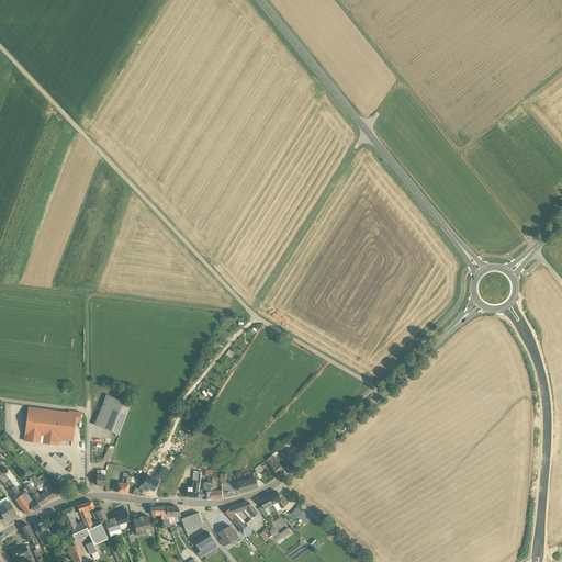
[(94,426),(103,429),(115,398),(107,395),(94,426)]
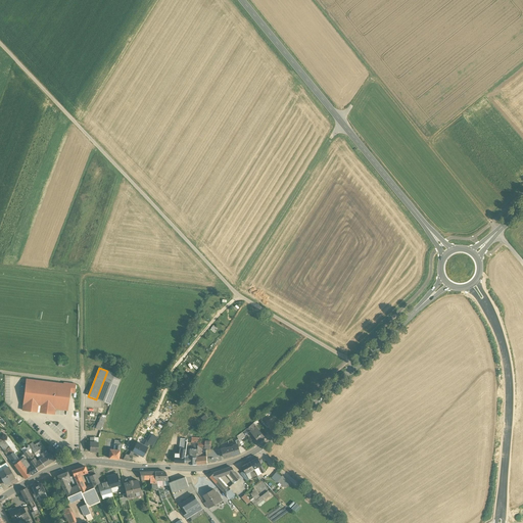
[(107,371),(96,399),(110,405),(122,376),(107,371)]
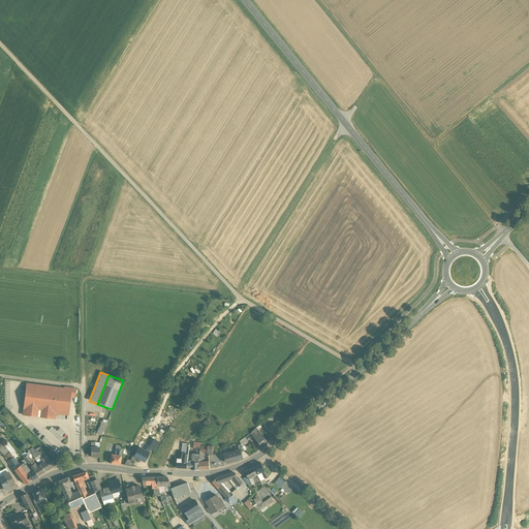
[(64,389),(27,384),(23,414),(55,419),(56,414),(56,413),(68,415),(70,397),(71,390),(64,389)]
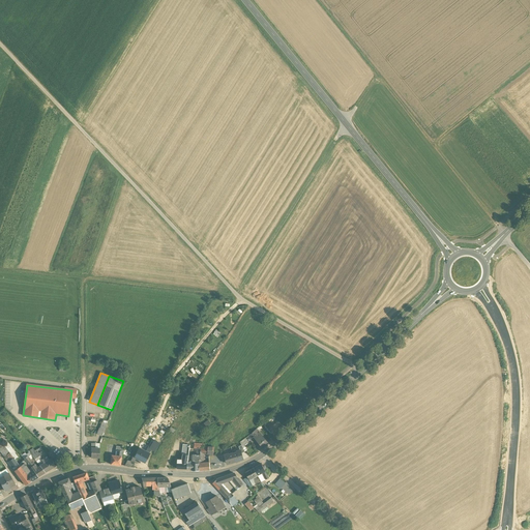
[(70,398),(75,399),(77,389),(64,388),(64,389),(71,390),(70,398)]
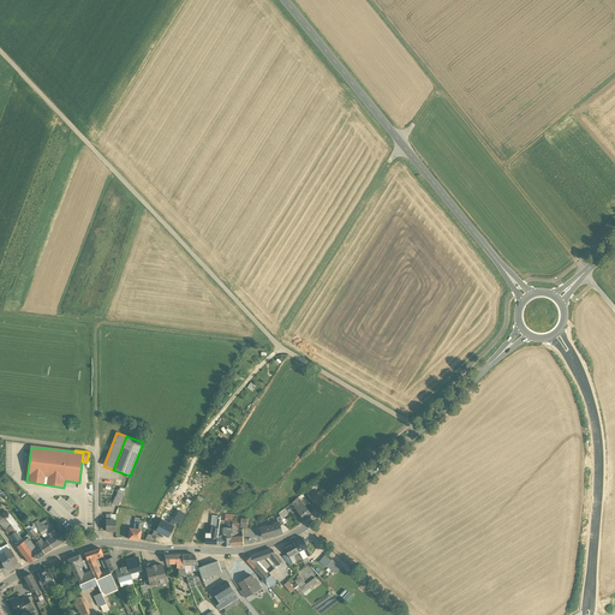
[(112,503),(118,506),(123,494),(117,491),(114,497),(112,503)]
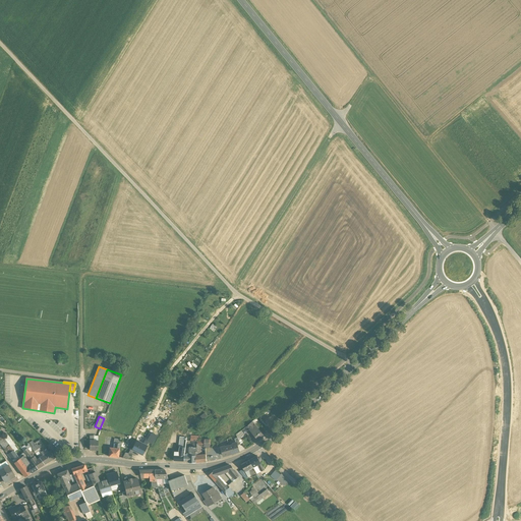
[(263,436),(257,429),(255,431),(252,433),(254,436),(252,438),(254,440),(256,439),(257,440),(263,436)]
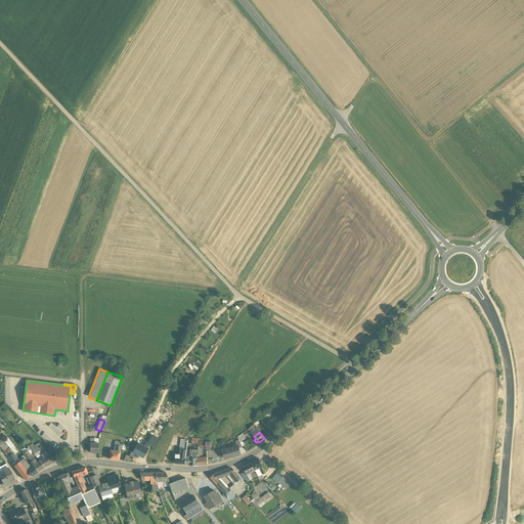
[(153,446),(158,439),(153,436),(148,442),(147,443),(149,444),(153,446)]
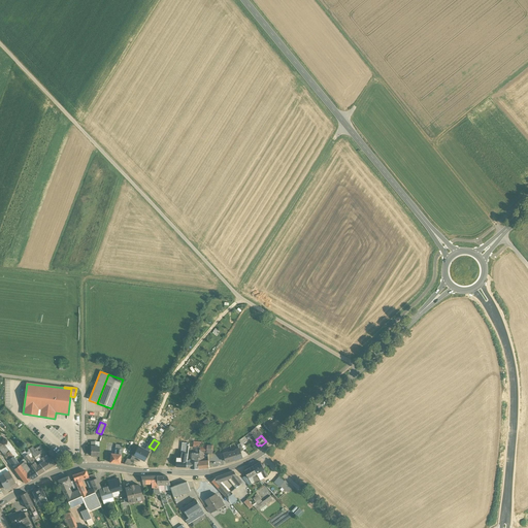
[(15,451),(8,440),(4,443),(11,453),(13,456),(18,462),(21,459),(14,451),(15,451)]
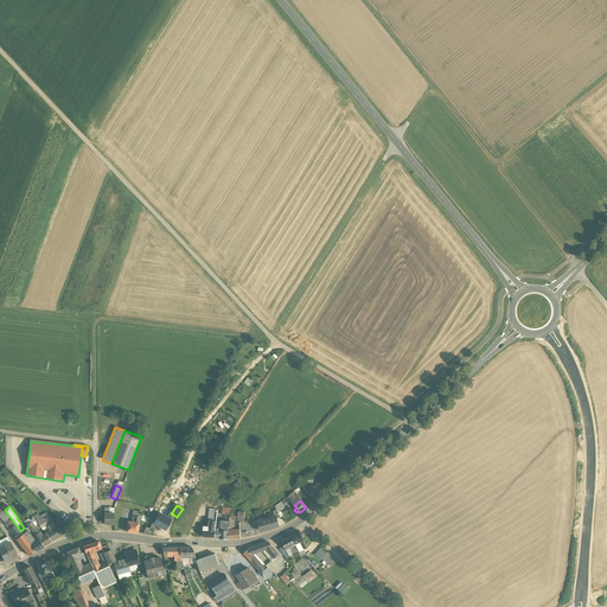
[(114,524),(114,508),(104,508),(104,524),(114,524)]
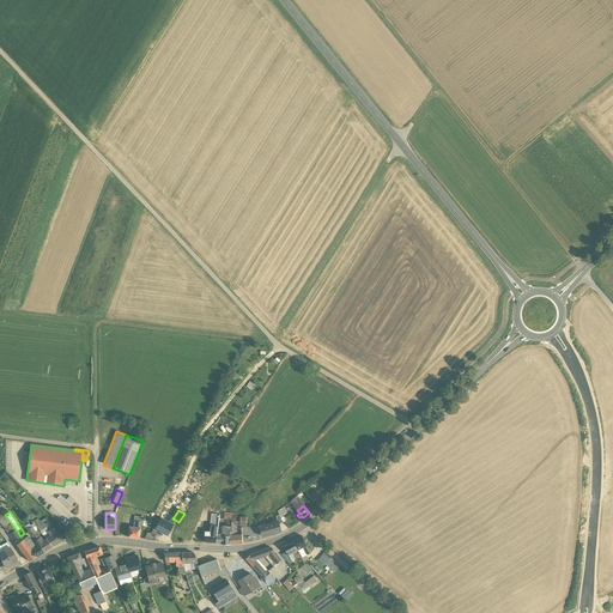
[(211,526),(218,527),(220,514),(212,513),(210,526),(211,526)]
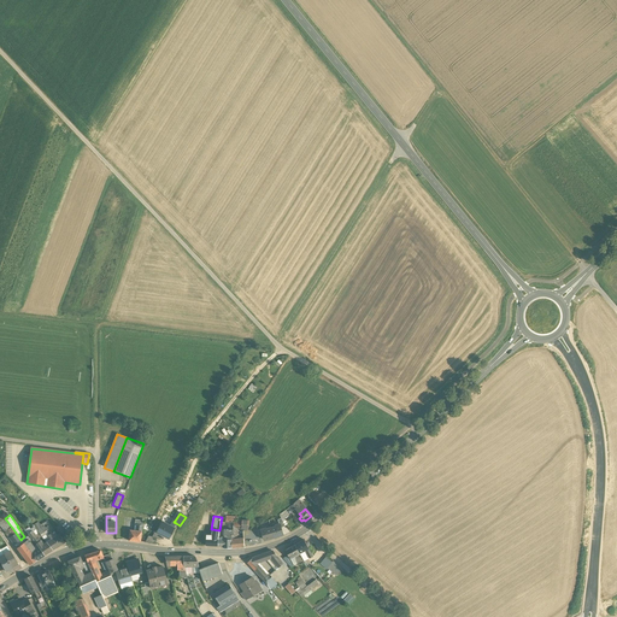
[(13,529),(5,518),(0,522),(0,524),(5,532),(6,530),(9,529),(10,532),(13,529)]
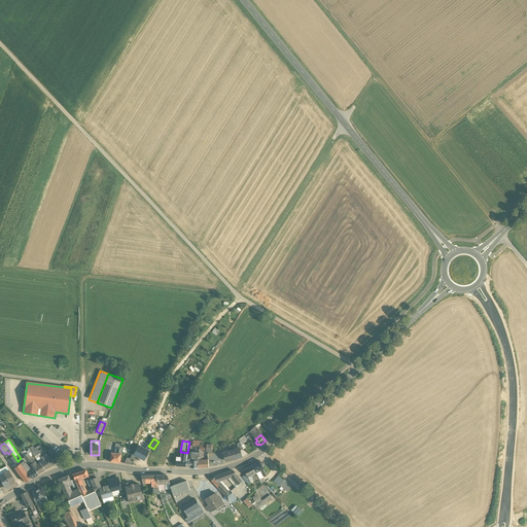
[(134,454),(134,455),(136,456),(143,460),(148,451),(145,450),(138,446),(134,454)]
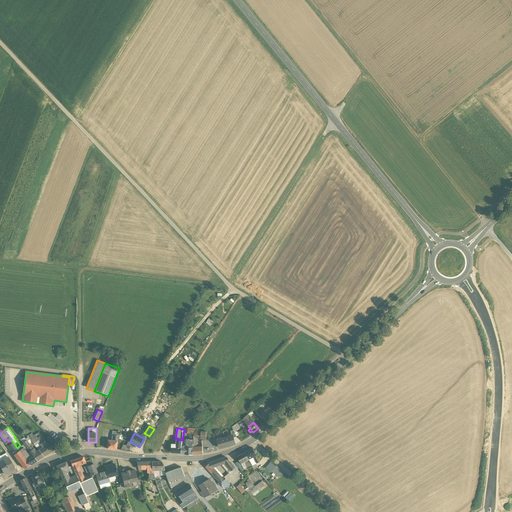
[(47,445),(41,435),(36,438),(38,442),(39,441),(41,444),(40,444),(42,447),(47,445)]
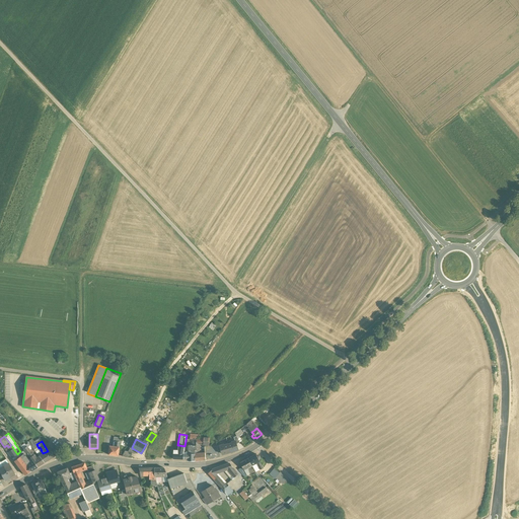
[(235,441),(231,442),(232,443),(228,444),(230,452),(238,450),(236,444),(235,441)]
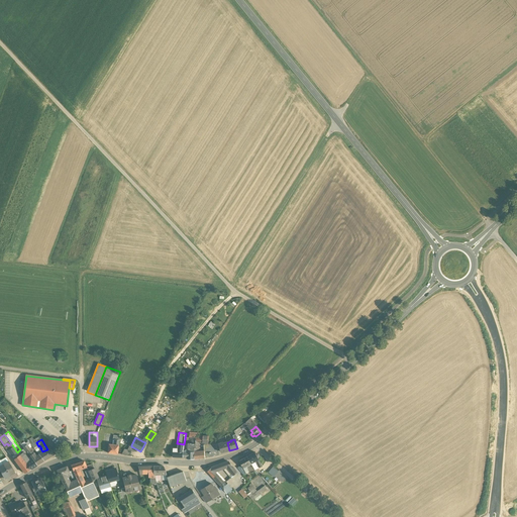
[(26,443),(26,444),(23,447),(25,449),(26,451),(29,448),(32,446),(31,445),(28,441),(26,443)]
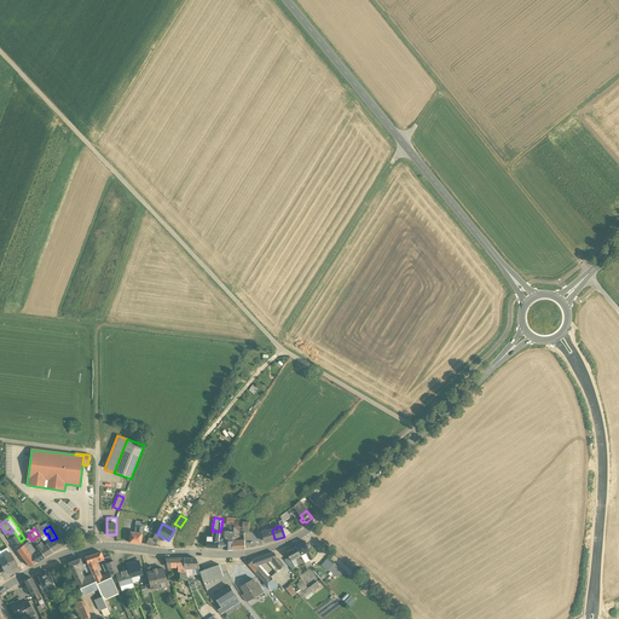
[(272,530),(267,531),(267,530),(262,531),(264,538),(265,542),(275,539),(272,530)]
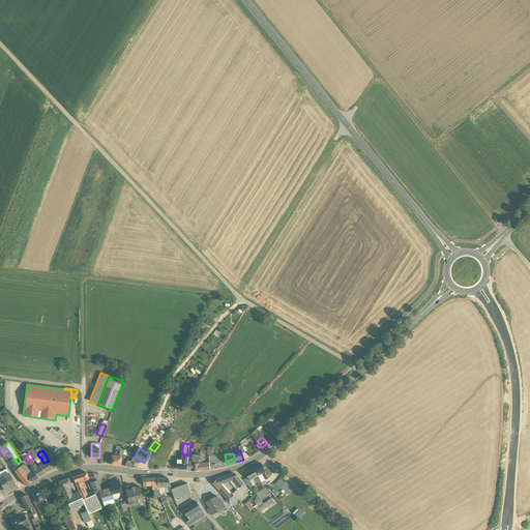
[(188,455),(182,454),(182,457),(182,461),(177,461),(177,469),(187,469),(188,463),(188,461),(188,455)]
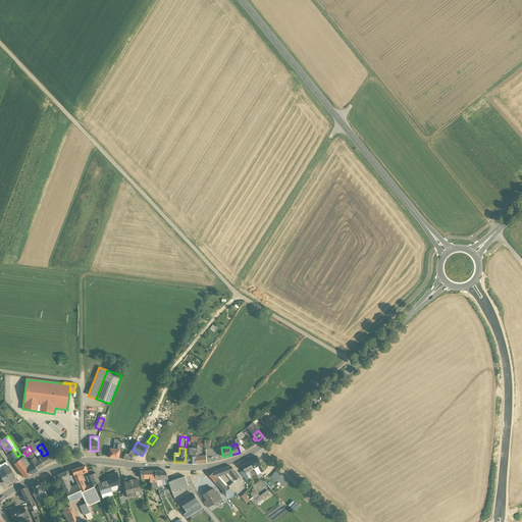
[(200,448),(197,448),(197,449),(197,450),(196,450),(196,457),(196,464),(207,463),(207,462),(206,456),(201,457),(200,448)]
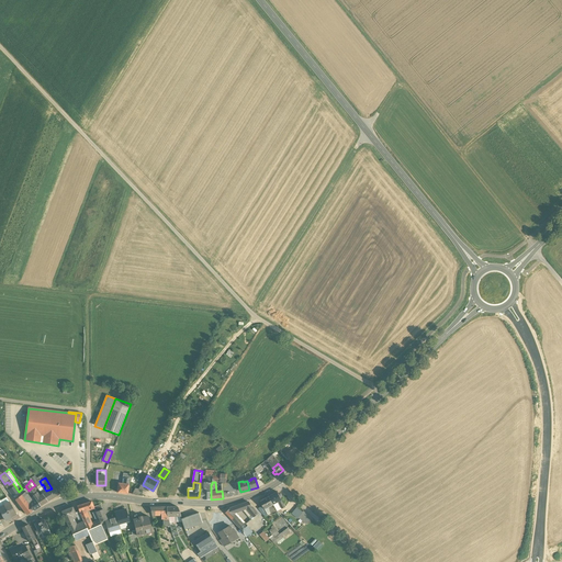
[(123,484),(117,483),(116,493),(127,494),(128,484),(123,484)]
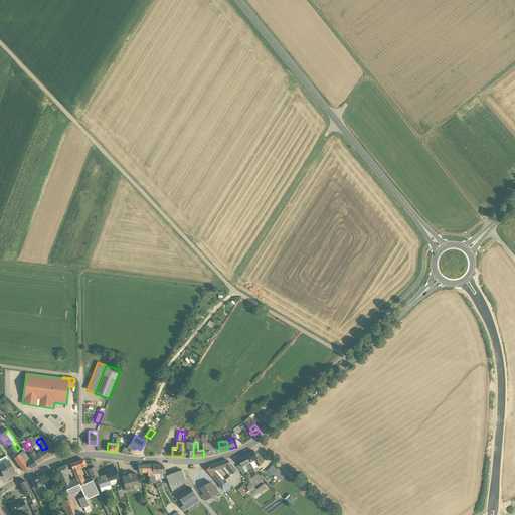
[(191,443),(186,443),(186,445),(187,445),(186,450),(183,450),(182,456),(186,456),(186,457),(186,458),(193,458),(193,451),(193,444),(194,444),(194,443),(191,443)]
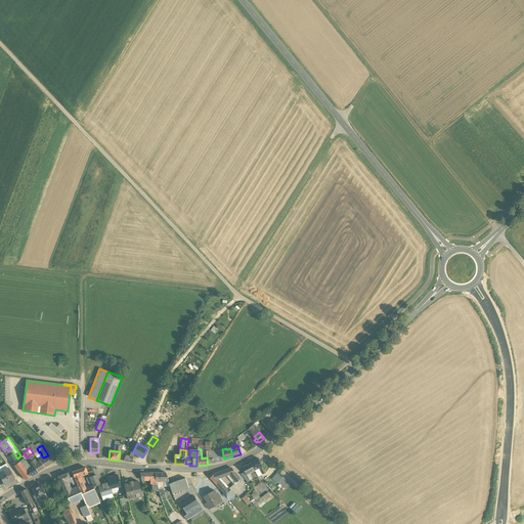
[(17,459),(13,452),(8,456),(14,465),(19,462),(18,461),(17,459)]
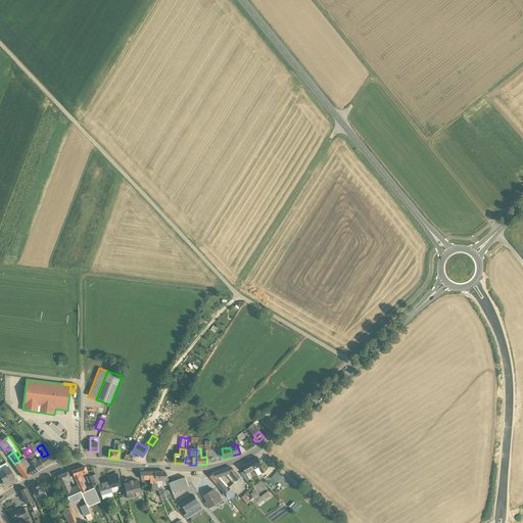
[(43,457),(39,460),(44,466),(54,460),(50,453),(48,455),(43,457)]
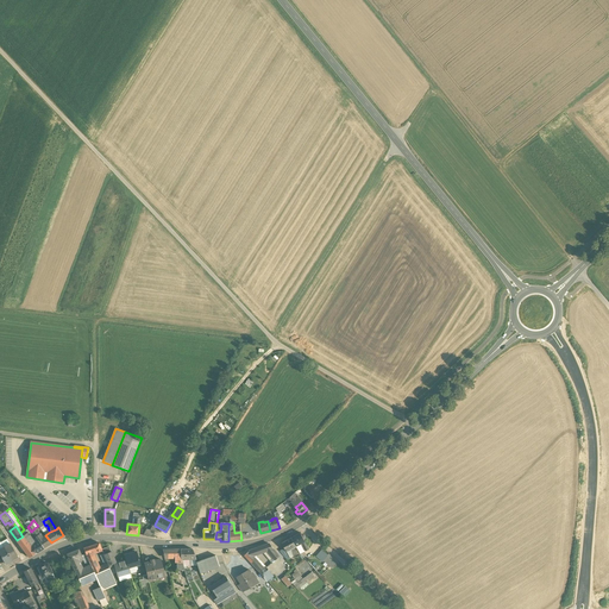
[(300,533),(292,538),(296,547),(301,544),(306,551),(309,550),(303,539),(305,538),(303,535),(302,537),(300,533)]
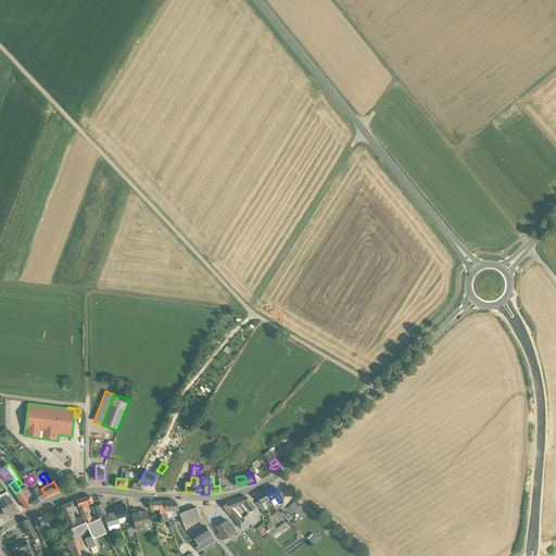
[(41,489),(39,491),(35,488),(32,490),(35,494),(37,496),(39,501),(47,495),(41,489)]
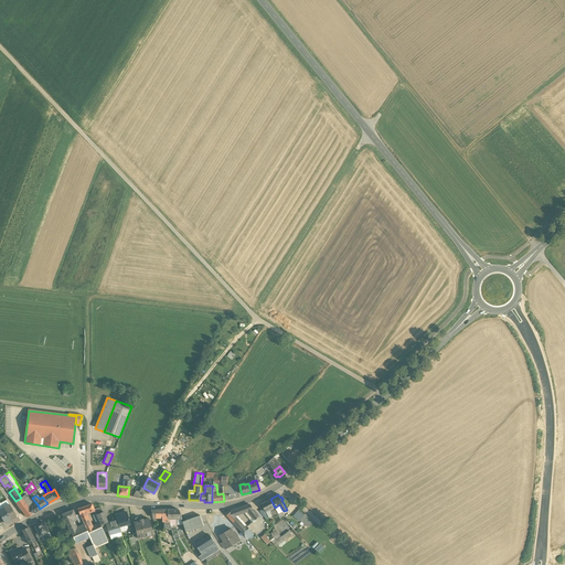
[(23,500),(21,498),(16,501),(23,511),(21,513),(23,515),(24,514),(28,516),(33,513),(25,503),(23,500)]
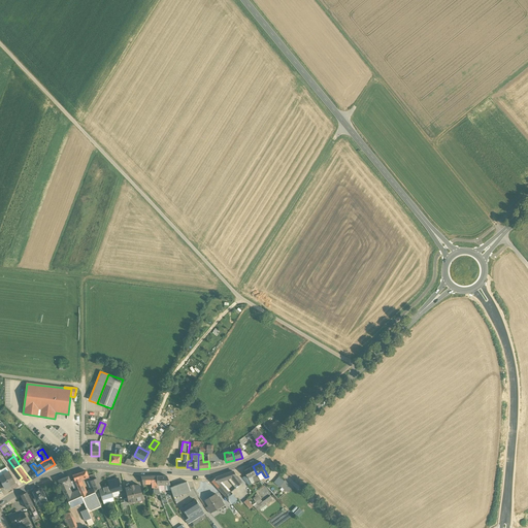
[(253,466),(244,470),(246,475),(249,479),(254,475),(257,474),(253,466)]
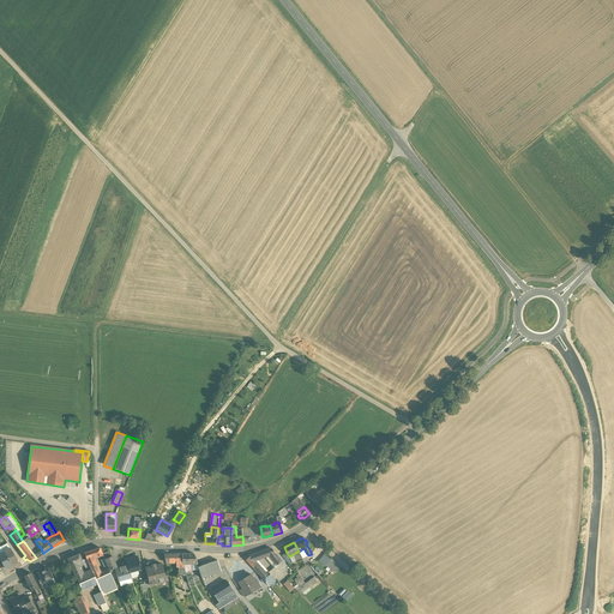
[(36,547),(32,543),(28,547),(36,558),(43,553),(41,548),(38,549),(36,547)]
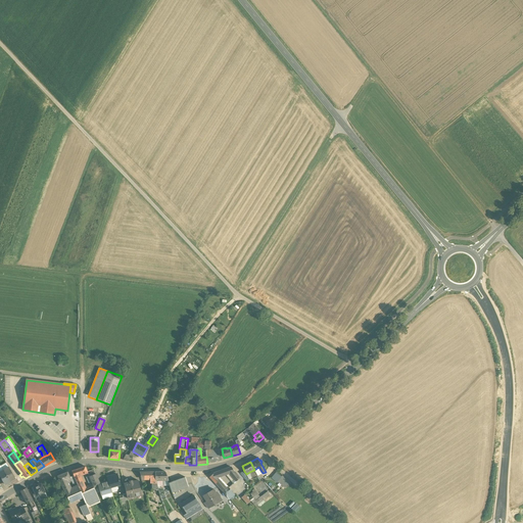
[(14,478),(8,467),(7,468),(3,470),(9,481),(14,478)]
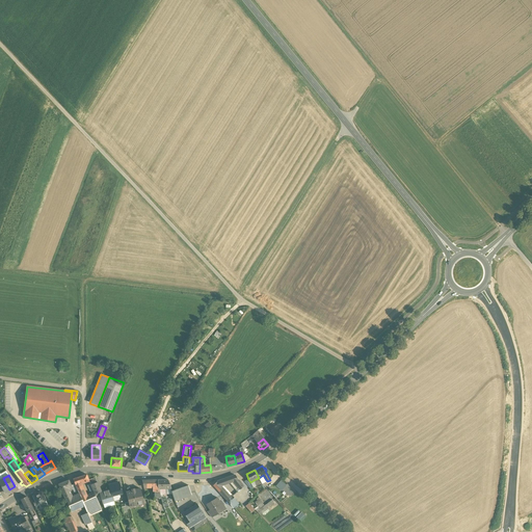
[(86,475),(73,479),(76,487),(81,485),(80,482),(88,480),(86,475)]
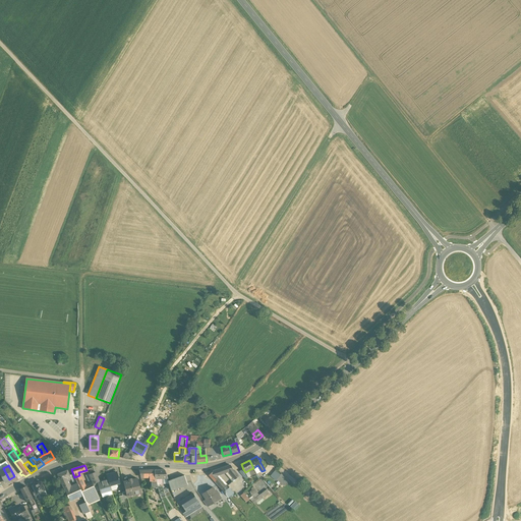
[(235,478),(238,476),(237,474),(230,465),(213,471),(217,475),(229,471),(235,478)]
